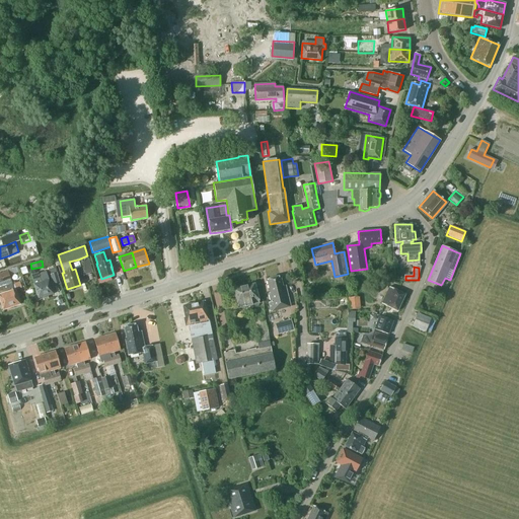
[(12,284),(8,271),(0,274),(0,301),(3,310),(20,304),(15,290),(21,288),(19,281),(12,284)]
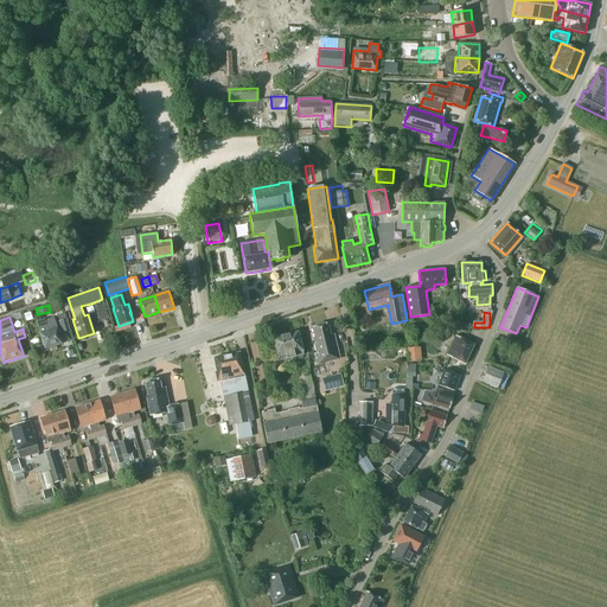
[(45,350),(62,344),(57,327),(53,318),(45,320),(45,319),(37,321),(39,332),(39,333),(45,350)]
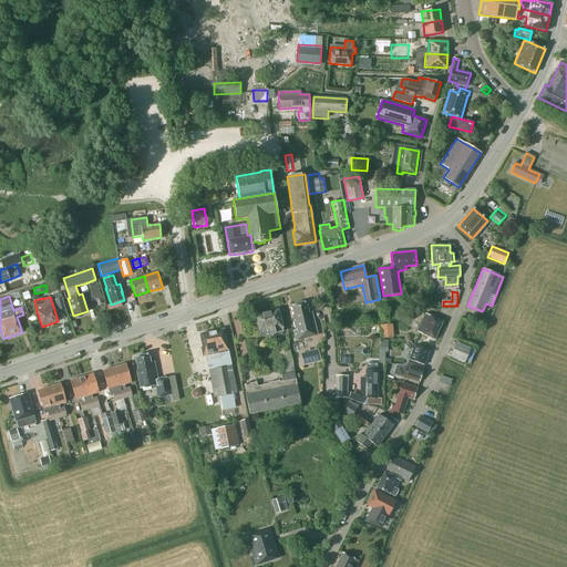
[(54,300),(58,311),(65,309),(61,298),(54,300)]
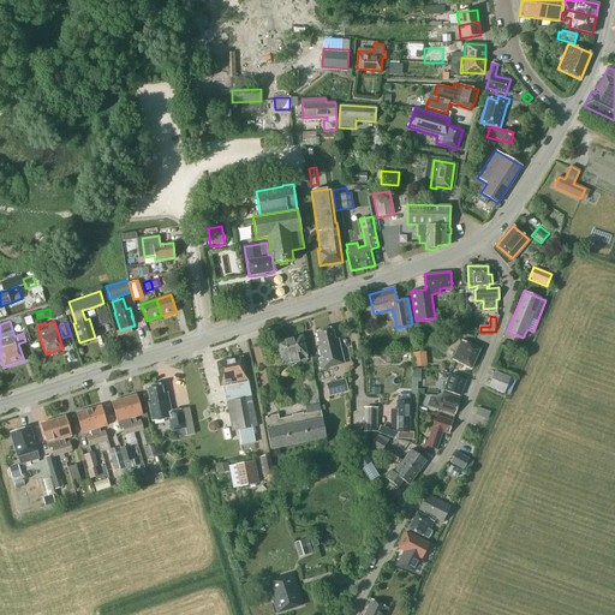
[(321,369),(344,364),(341,356),(338,339),(335,339),(332,327),(316,332),(321,347),(318,347),(321,358),(318,358),(321,369)]
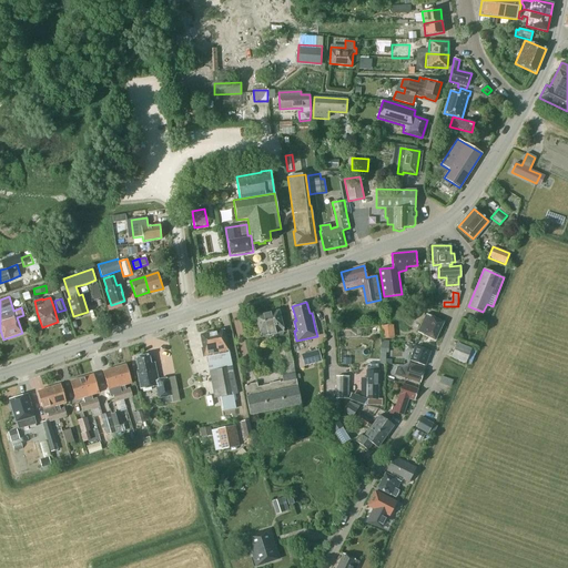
[(260,337),(284,332),(282,326),(283,326),(279,311),(255,316),(260,337)]
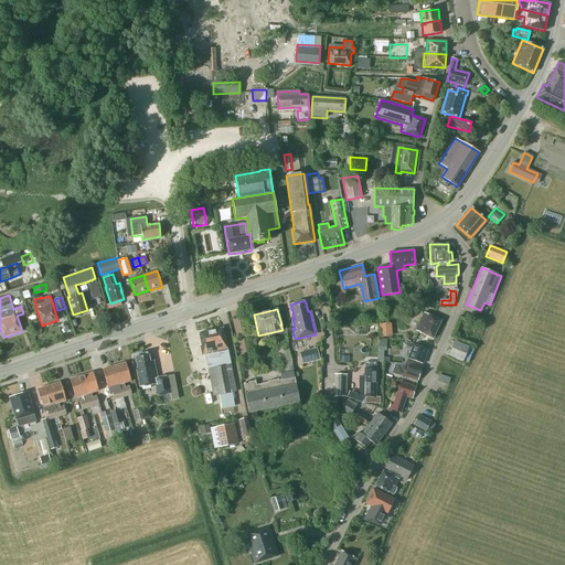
[(433,339),(441,320),(424,312),(415,330),(433,339)]
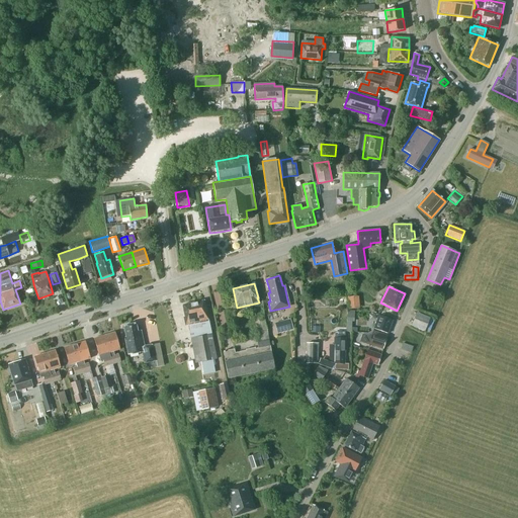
[(355,296),(348,297),(349,309),(356,309),(355,296)]
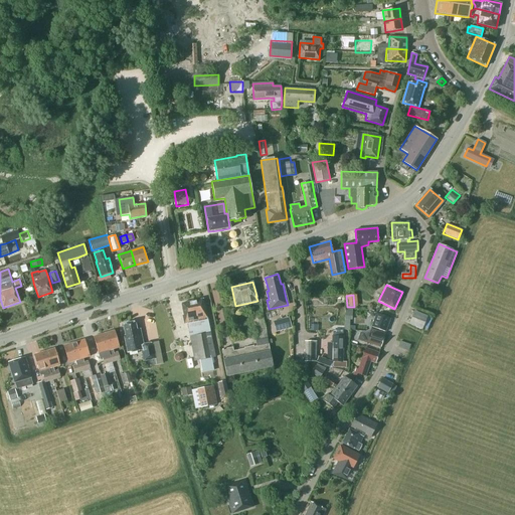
[(199,321),(207,320),(203,299),(181,303),(183,315),(182,315),(184,324),(187,323),(190,337),(190,336),(195,360),(197,360),(199,359),(213,357),(215,356),(210,333),(201,335),(199,321)]
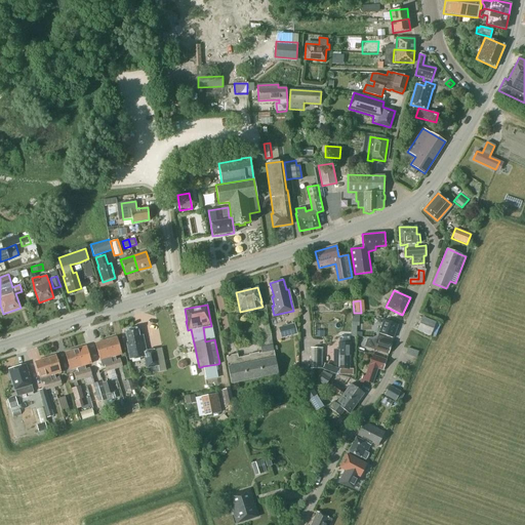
[(436,322),(422,317),(416,330),(430,335),(431,333),(436,335),(441,322),(436,320),(436,322)]
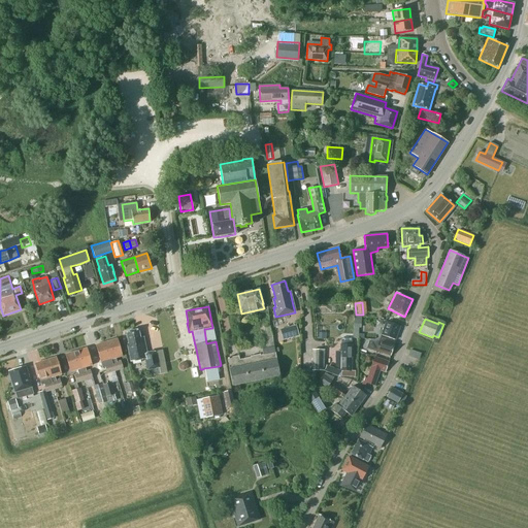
[(395,340),(400,326),(386,322),(381,335),(395,340)]
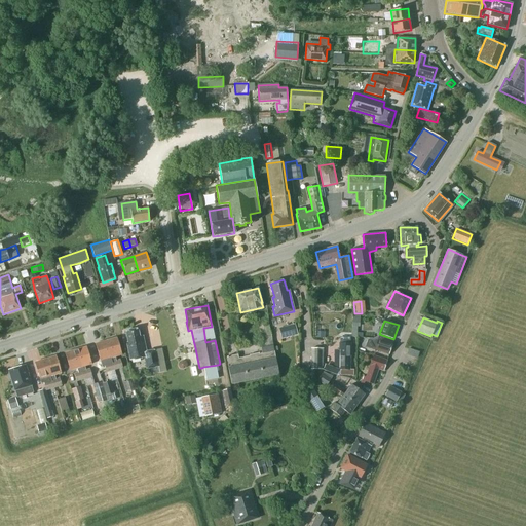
[(295,324),(278,329),(282,340),(298,335),(295,324)]
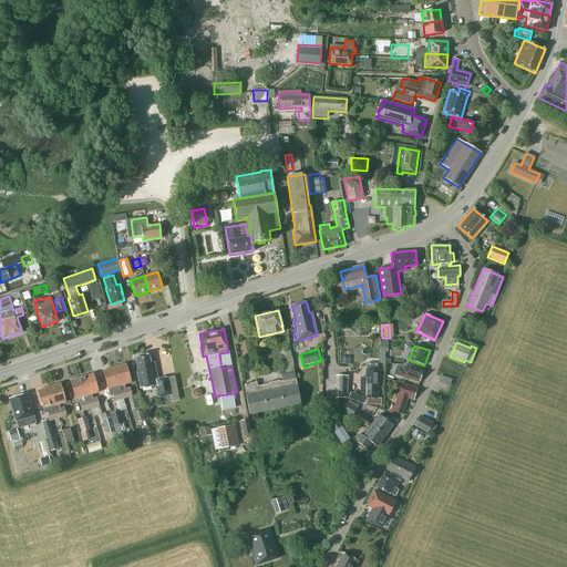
[(282,381),(264,385),(268,410),(300,403),(297,387),(295,379),(297,379),(290,350),(286,351),(289,367),(284,368),(286,374),(281,375),(282,381)]
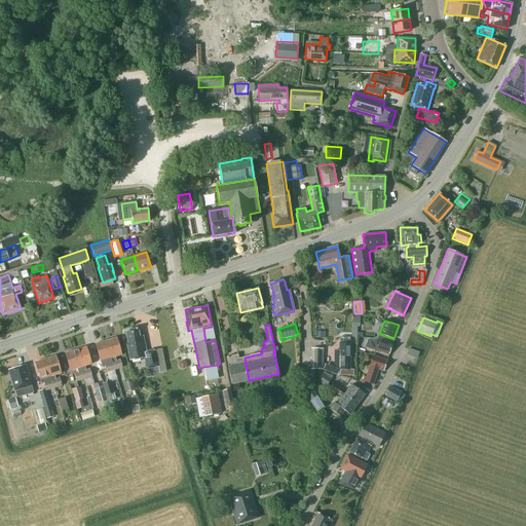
[(140,336),(138,328),(125,331),(127,342),(126,343),(130,361),(144,358),(147,369),(158,366),(155,350),(146,351),(143,336),(140,336)]
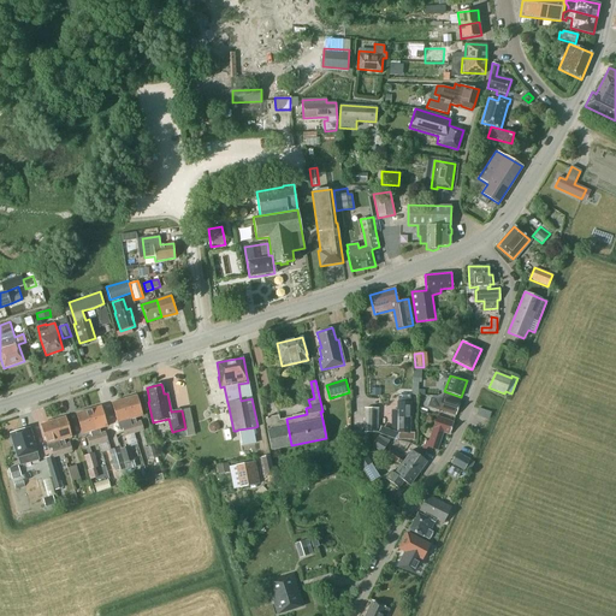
[(460,403),(461,400),(444,394),(438,396),(432,396),(428,406),(456,415),(460,403)]
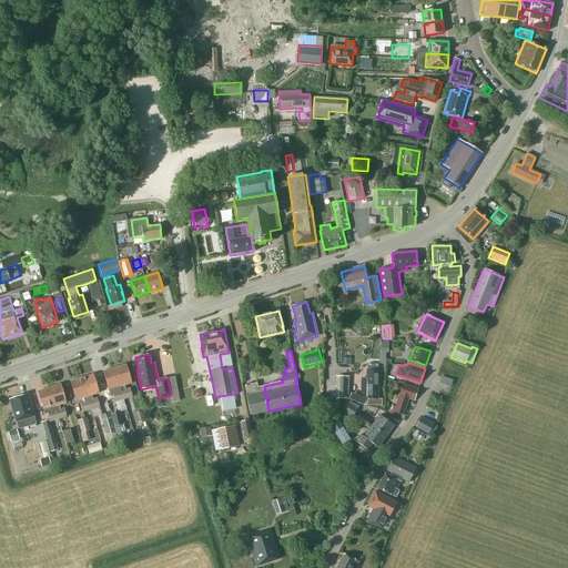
[(114,368),(123,399),(132,397),(130,388),(124,389),(123,386),(131,383),(125,364),(114,368)]
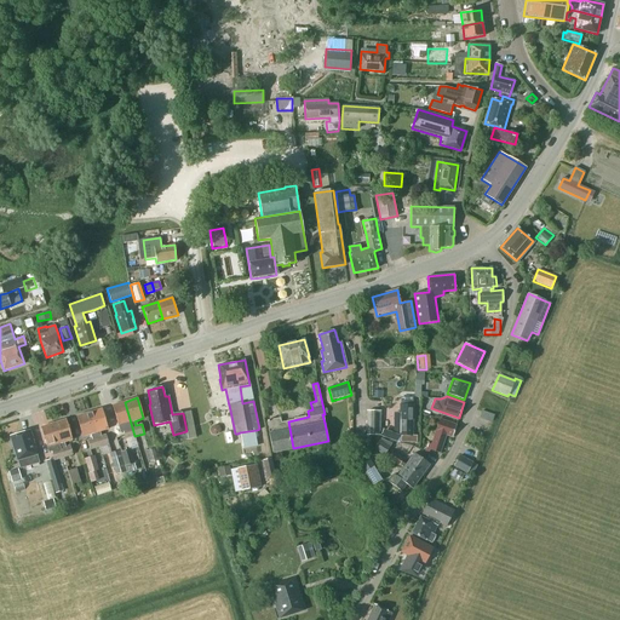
[(126,438),(135,436),(125,402),(113,406),(119,426),(120,432),(124,431),(126,438)]
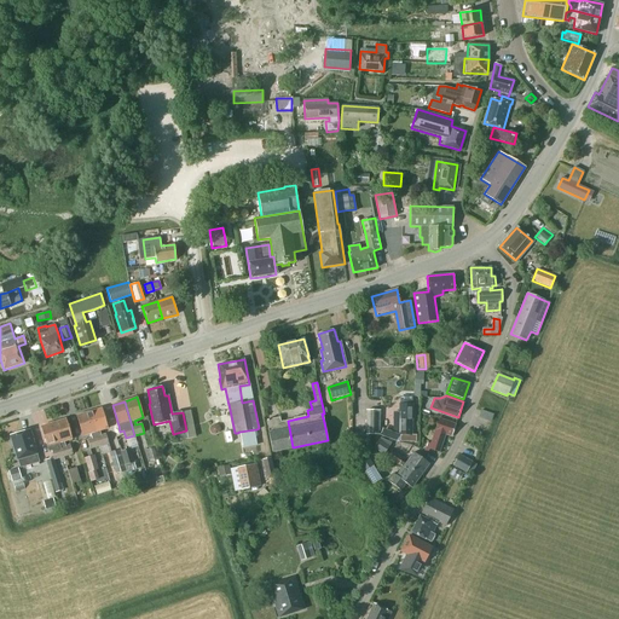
[(399,404),(399,412),(393,412),(393,435),(399,435),(399,441),(416,441),(416,434),(411,434),(411,404),(399,404)]
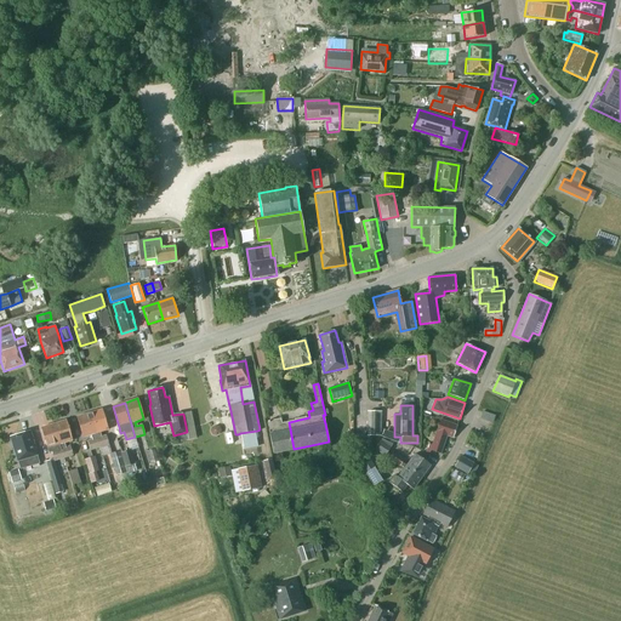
[(89,414),(100,448),(109,444),(106,436),(101,437),(98,433),(108,429),(102,409),(89,414)]
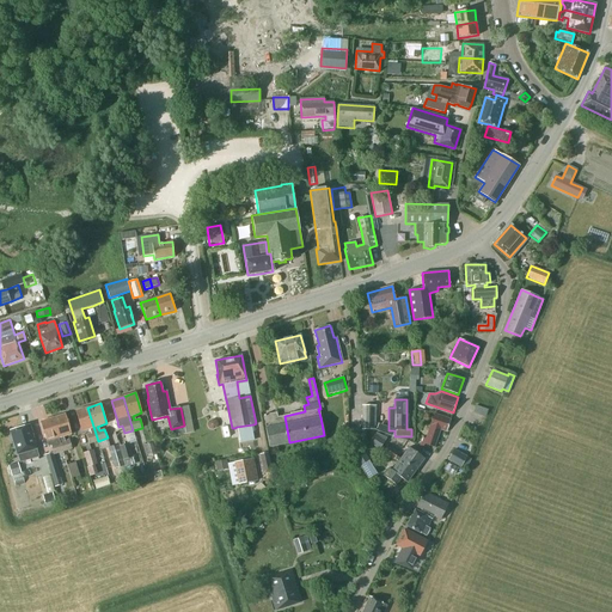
[(352,430),(366,432),(375,432),(375,405),(362,405),(361,412),(354,412),(353,426),(361,426),(361,429),(352,428),(352,429),(352,430)]
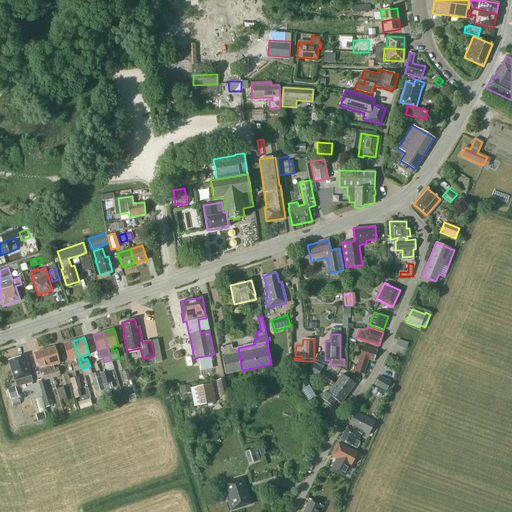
[(408,342),(398,339),(396,344),(407,348),(408,342)]
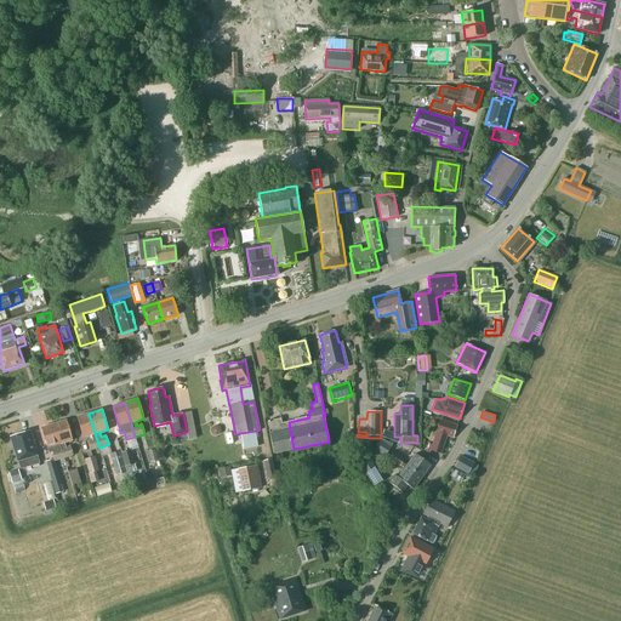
[(90,450),(100,448),(89,414),(77,417),(83,438),(92,434),(93,439),(87,440),(90,450)]
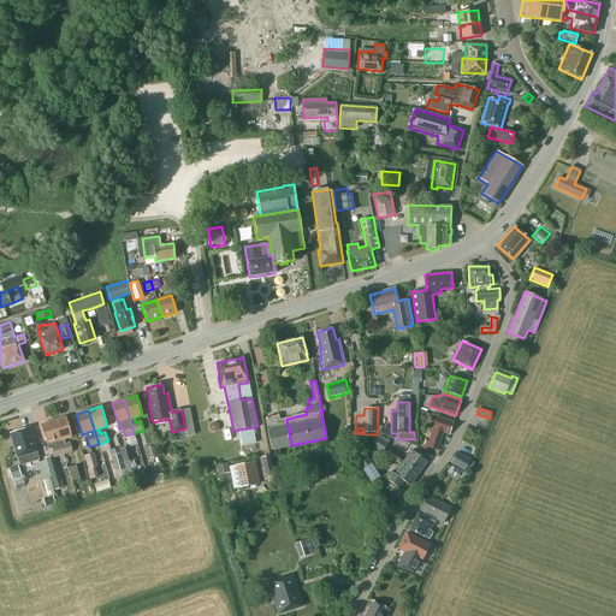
[(271,450),(291,445),(286,419),(279,420),(278,415),(267,418),(265,418),(267,431),(271,450)]
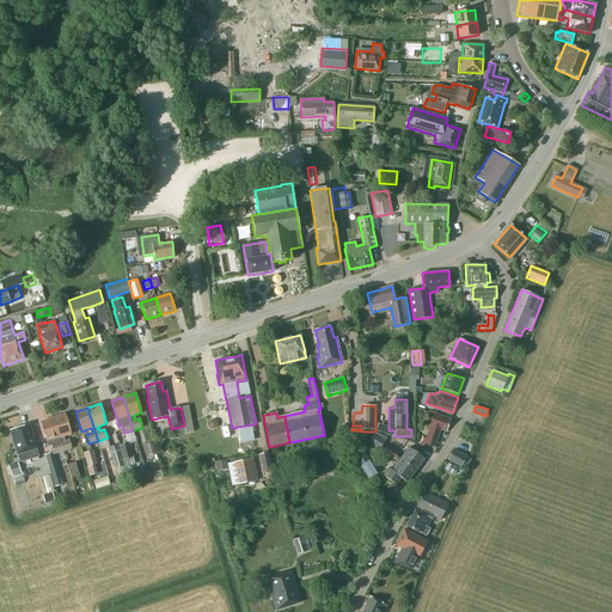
[(65,414),(53,417),(62,452),(72,448),(69,440),(63,441),(62,436),(71,434),(65,414)]
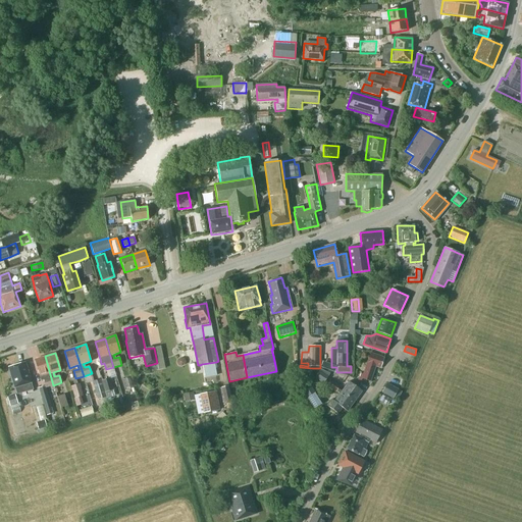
[(361,381),(362,378),(370,381),(373,371),(372,371),(373,365),(380,368),(384,358),(371,354),(368,363),(367,363),(365,369),(363,374),(360,373),(357,380),(361,381)]
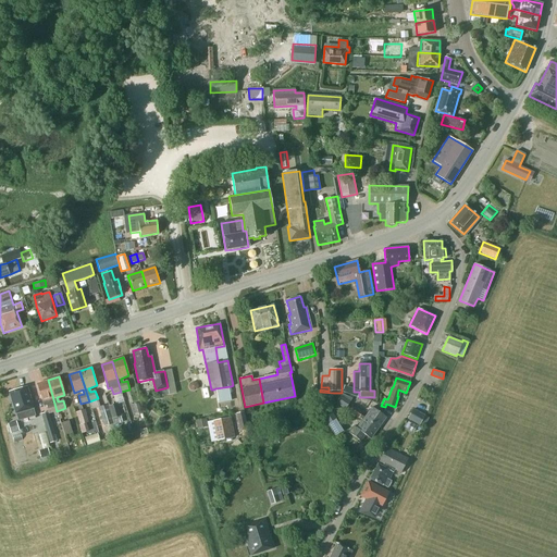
[(49,413),(57,411),(48,380),(37,384),(44,407),(46,406),(49,413)]
